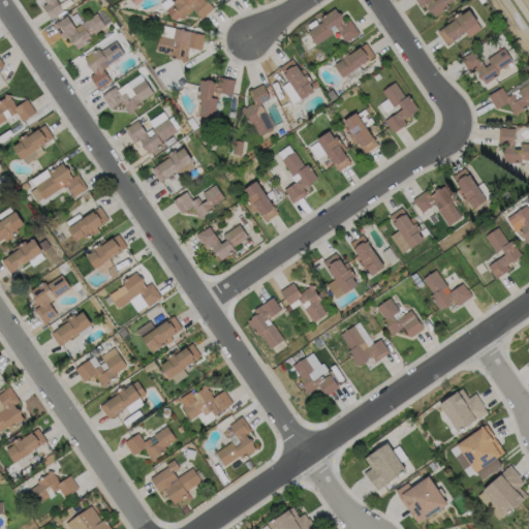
[(54,0),(62,10),(51,20),(41,6),(45,3),(43,0),(54,0)]
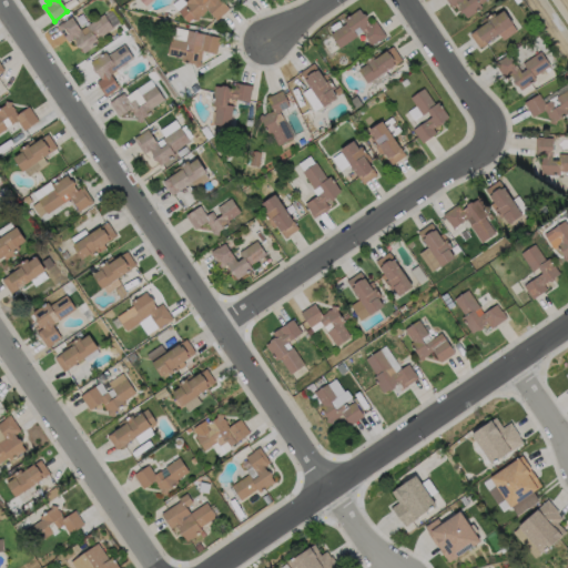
[(221,0),(229,9),(216,19),(206,9),(202,12),(203,13),(201,16),(199,16),(199,20),(192,19),(188,22),(172,4),(176,0),(221,0)]
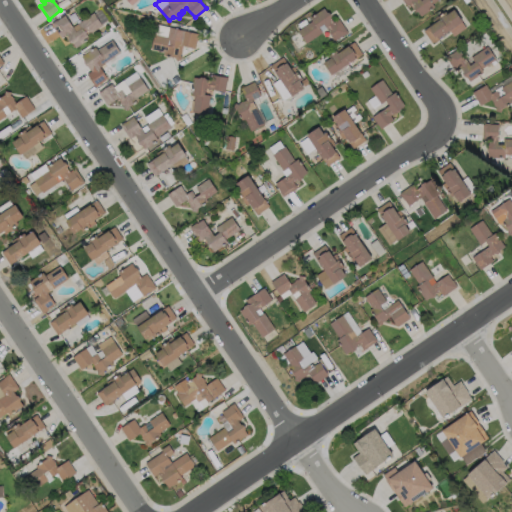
[(438,0),(432,4),(435,7),(421,16),(418,12),(416,12),(414,8),(414,6),(412,2),(406,6),(402,0),(438,0)]
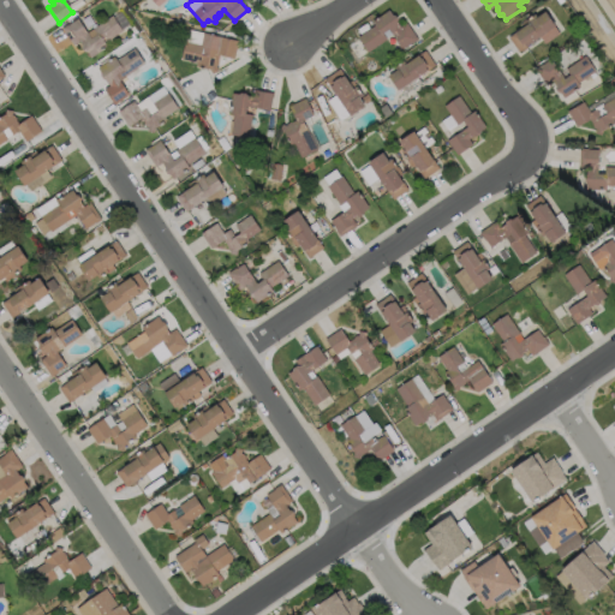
[(396,22),(400,27),(406,22),(417,39),(402,48),(388,29),(382,33),(387,39),(368,52),(357,37),(375,24),(372,21),(388,10),(392,15),(394,15),(398,18),(396,22)]
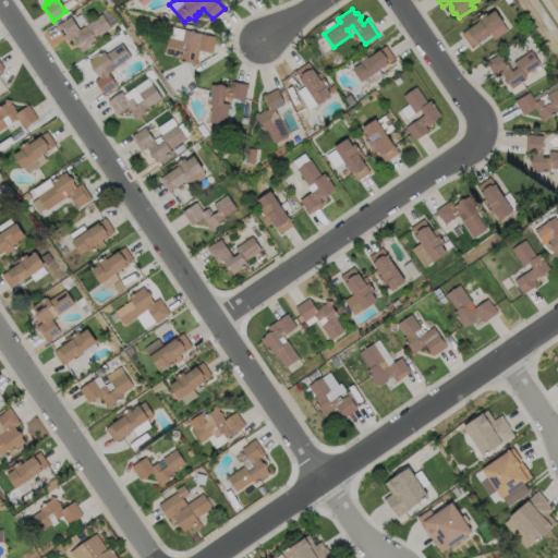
[(495,10),(509,29),(495,39),(490,33),(471,47),(461,33),(478,21),(476,19),(485,12),(487,15),(495,10)]
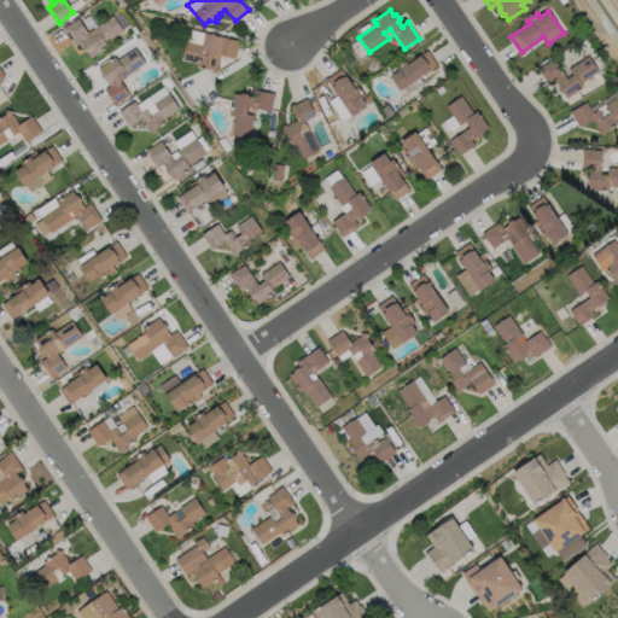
[(122,31),(104,44),(106,47),(91,58),(87,52),(85,52),(81,48),(82,46),(79,41),(73,46),(60,28),(66,23),(68,24),(77,17),(87,31),(92,28),(93,28),(111,16),(122,31)]
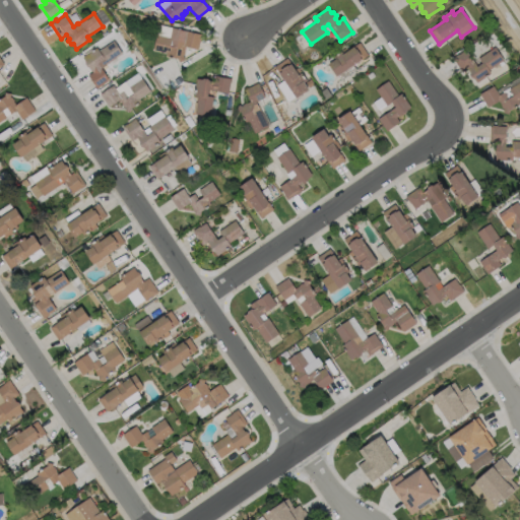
[(201,34),(197,49),(185,46),(184,50),(185,51),(184,55),(182,55),(184,59),(179,62),(177,58),(166,56),(167,52),(153,49),(159,24),(201,34)]
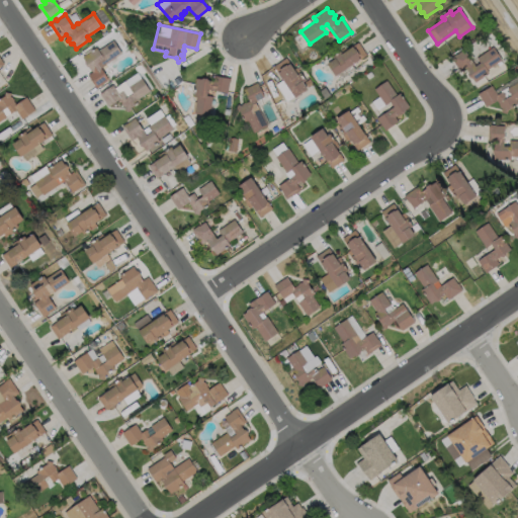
[(112,40),(120,53),(105,64),(101,59),(96,63),(108,79),(96,87),(87,74),(92,71),(89,67),(86,67),(84,63),(84,61),(82,57),(95,48),(98,51),(112,40)]
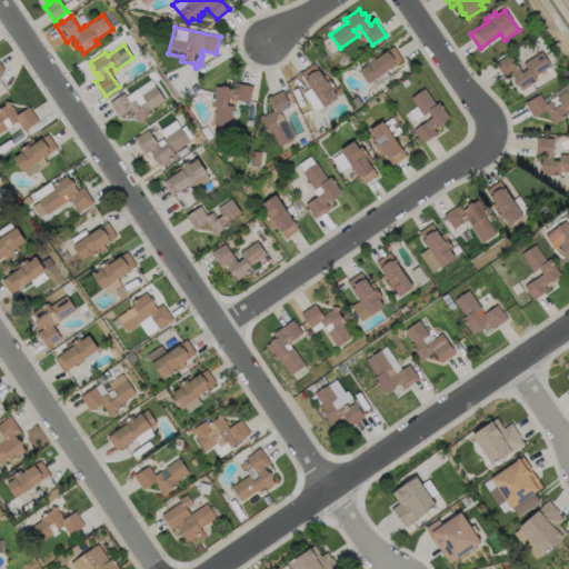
[(393,47),(402,60),(368,83),(359,70),(367,65),(365,61),(373,56),(376,59),(393,47)]
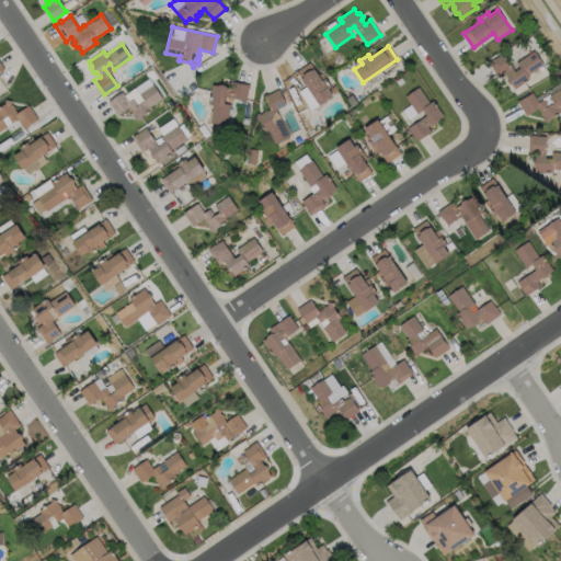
[(545,68),(540,71),(538,69),(528,76),(530,79),(515,90),(512,84),(510,84),(507,80),(507,78),(505,75),(499,78),(488,61),(494,57),(495,58),(503,53),(515,70),(519,68),(515,63),(535,49),(545,65),(542,66),(545,68)]
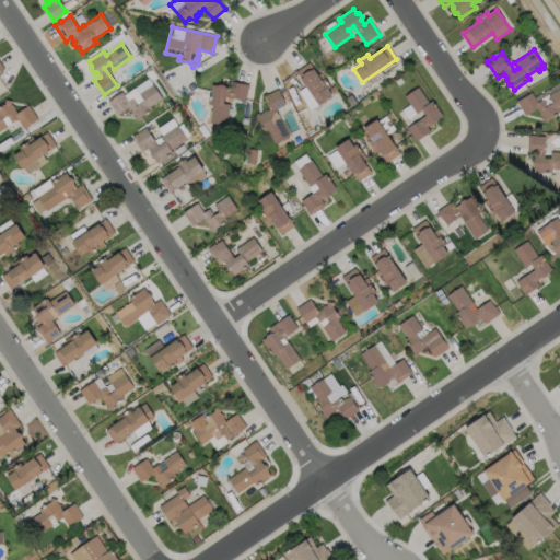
[(310,62),(317,74),(321,72),(330,88),(328,89),(333,96),(319,105),(296,71),(310,62)]
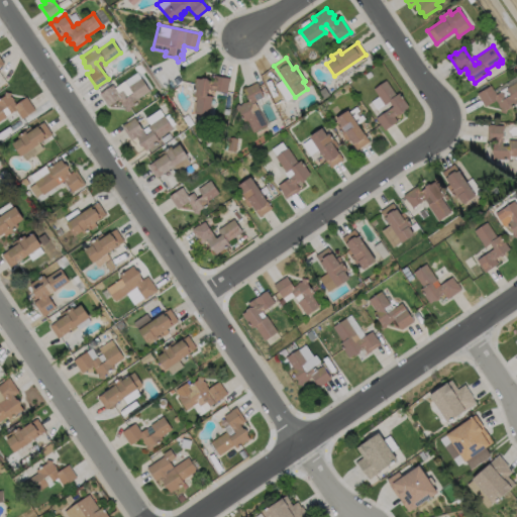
[(228,79),(226,92),(207,89),(206,96),(212,97),(208,115),(194,113),(194,111),(192,110),(194,102),(195,102),(196,95),(193,95),(195,79),(200,79),(202,78),(206,78),(208,80),(212,81),(213,76),(228,79)]
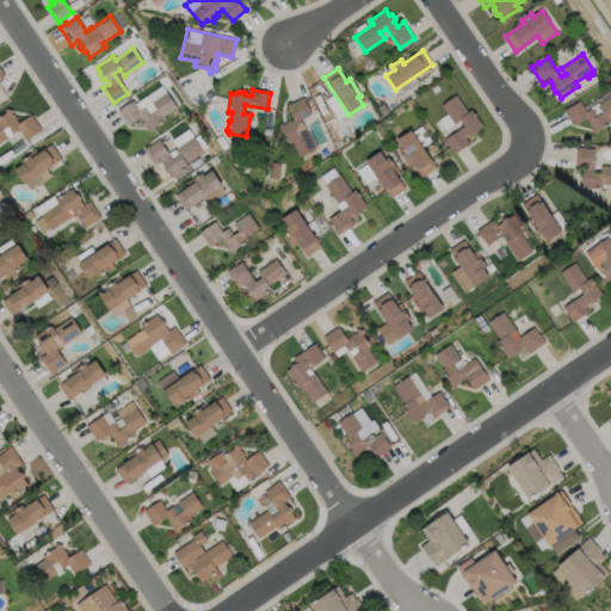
[(176,107),(162,117),(165,119),(153,128),(153,133),(146,131),(146,127),(143,127),(141,124),(142,122),(139,118),(127,127),(117,111),(133,100),(140,111),(144,107),(149,115),(155,110),(150,103),(166,93),(176,107)]
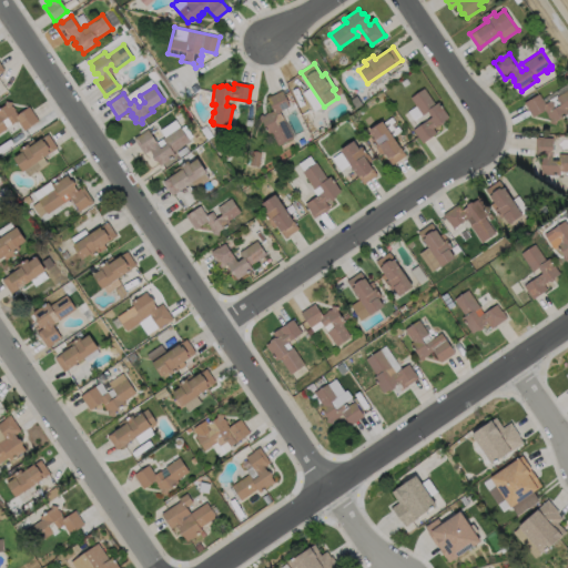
[(424,88),(435,104),(438,102),(449,117),(444,121),(444,123),(442,125),(438,124),(433,128),(436,133),(423,143),(413,130),(432,117),(427,111),(423,115),(411,98),(424,88)]
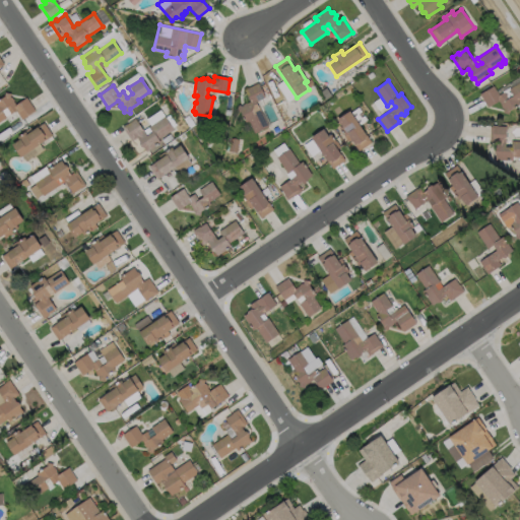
[(256,102),(268,126),(254,133),(248,121),(246,123),(241,112),(237,111),(238,105),(242,106),(242,105),(245,104),(246,104),(250,102),(245,89),(258,82),(265,96),(256,102)]
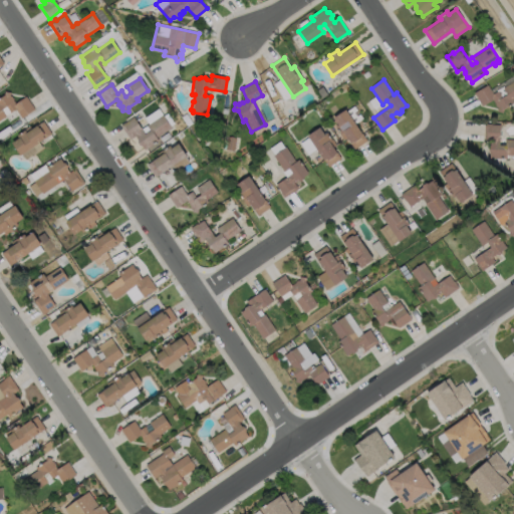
[(513,99),(513,100),(513,103),(504,108),(503,112),(497,111),(498,107),(497,107),(495,105),(496,103),(493,99),(482,106),(475,93),(488,85),(493,94),(498,91),(502,98),(507,95),(503,88),(513,81),(513,99)]
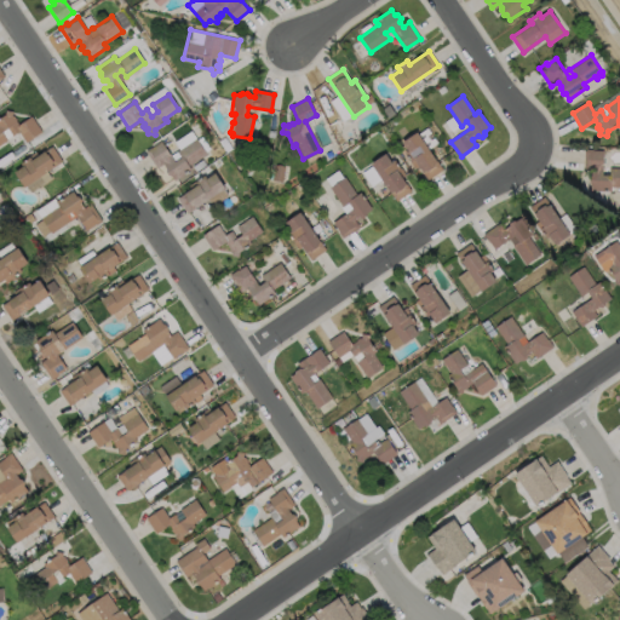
[(16,120),(18,125),(30,116),(41,131),(26,142),(18,132),(12,136),(11,135),(5,138),(6,141),(0,144),(0,118),(4,115),(5,110),(12,112),(11,115),(13,116),(16,120)]
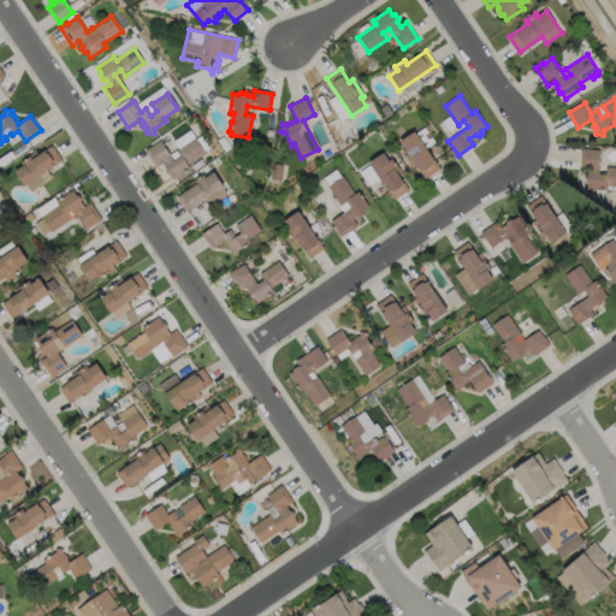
[(415,131),(415,134),(425,126),(436,142),(426,148),(440,169),(425,179),(412,160),(409,161),(402,153),(406,150),(400,142),(415,131)]
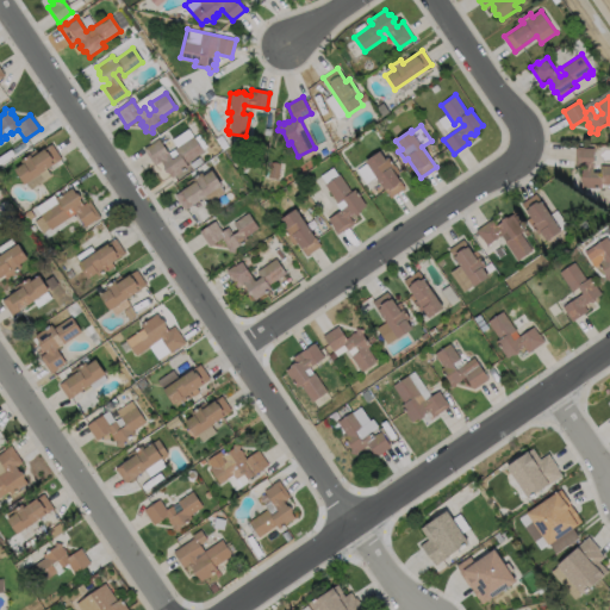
[(201,151),(185,163),(187,167),(170,178),(168,173),(165,173),(162,169),(163,166),(160,162),(154,166),(142,149),(148,145),(157,138),(167,153),(176,147),(172,139),(187,129),(192,136),(193,138),(198,135),(206,147),(200,150),(201,151)]
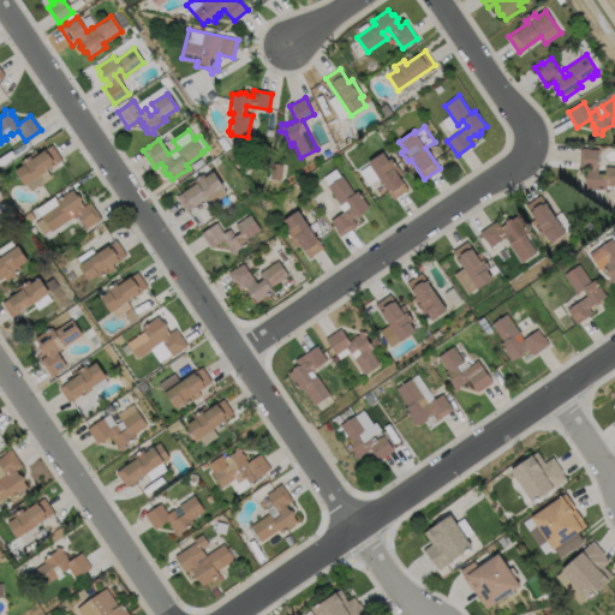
[(51,145),(60,161),(46,171),(51,177),(31,191),(25,185),(23,186),(13,171),(22,166),(19,162),(29,156),(30,159),(51,145)]
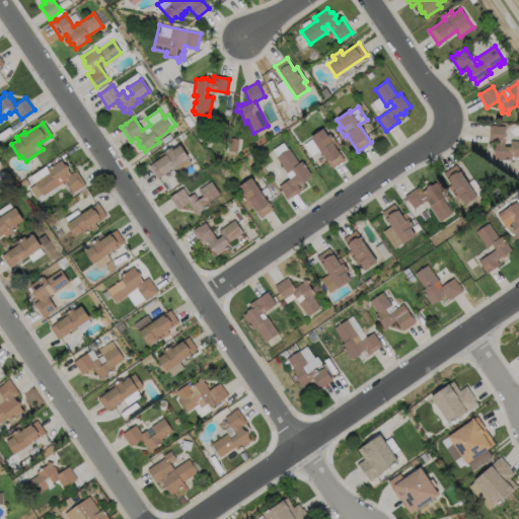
[(504,147),(511,147),(512,141),(518,141),(518,156),(512,156),(512,160),(495,160),(495,154),(494,152),(494,148),(496,147),(496,142),(490,142),(491,125),(496,126),(505,127),(504,147)]
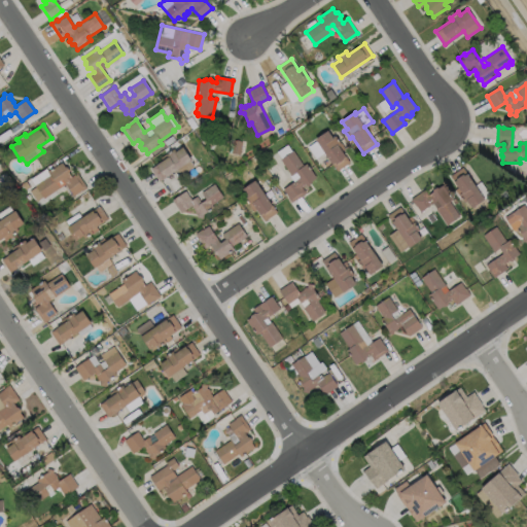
[(328,131),(334,138),(336,136),(342,144),(339,146),(350,163),(338,171),(316,140),(328,131)]
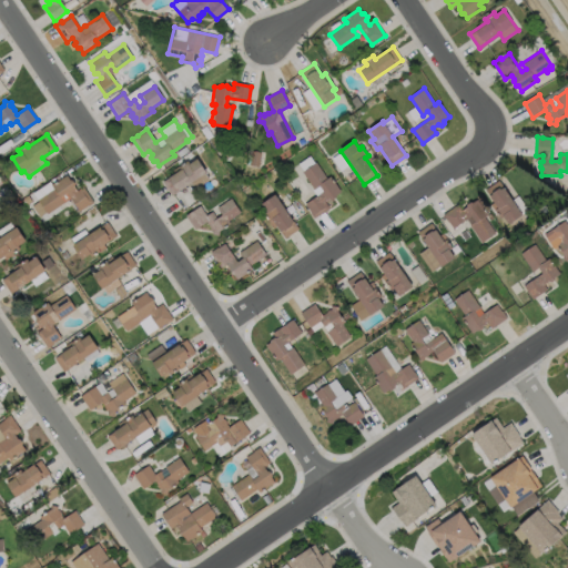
[(198,159),(206,172),(172,195),(162,182),(180,170),(179,166),(188,161),(190,163),(198,159)]
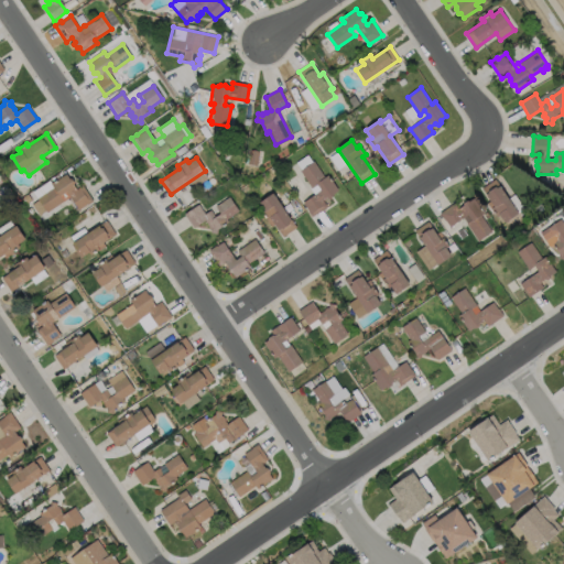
[(313,161),(324,177),(327,175),(338,191),(334,194),(333,196),(329,198),(327,197),(323,201),(326,206),(312,217),(307,212),(308,210),(303,203),(314,195),(310,188),(312,187),(300,171),(313,161)]
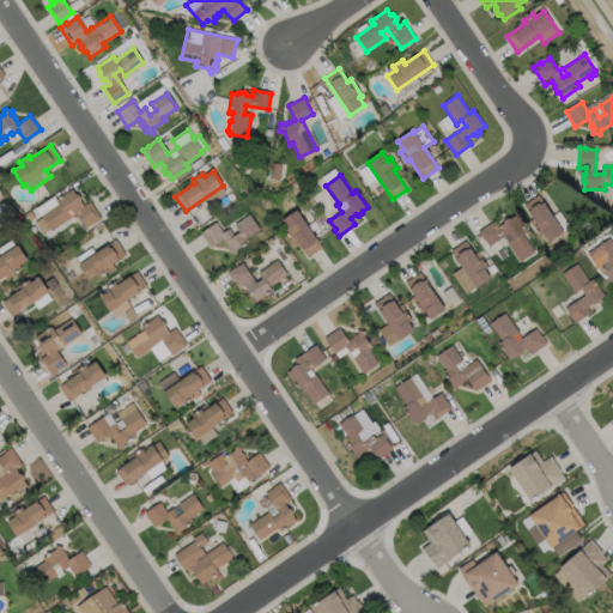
[(78,195),(80,199),(79,201),(83,206),(89,201),(101,219),(93,223),(84,229),(76,214),(50,231),(49,230),(41,235),(32,223),(41,217),(40,216),(58,204),(54,199),(58,198),(71,189),(74,194),(78,195)]
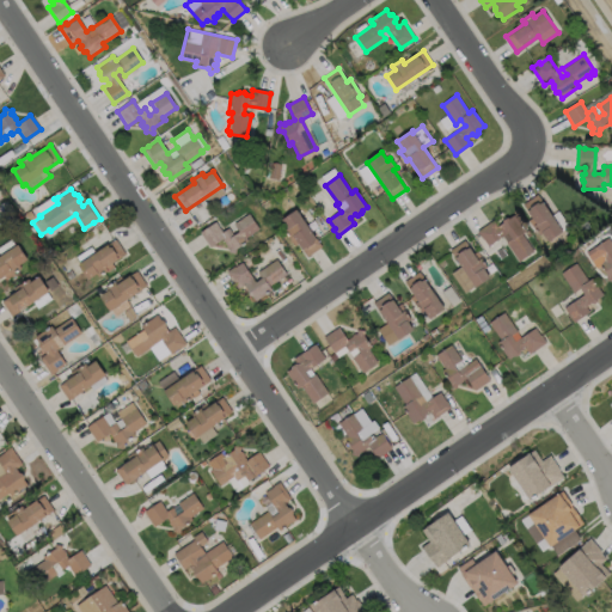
[(563,232),(549,242),(543,234),(540,236),(534,227),(537,225),(524,206),(538,195),(563,232)]
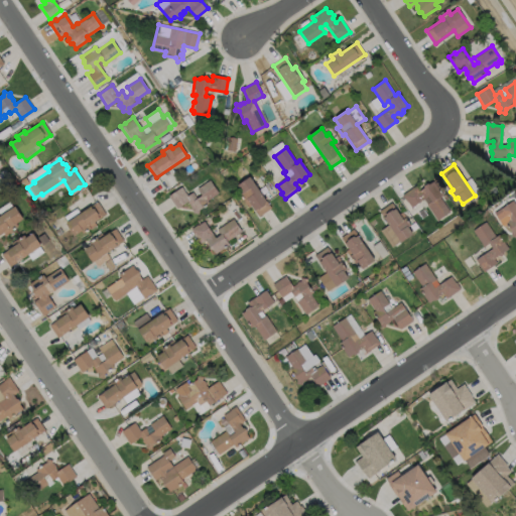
[(250,176),(271,208),(258,217),(247,201),(245,202),(240,194),(242,192),(237,185),(250,176)]
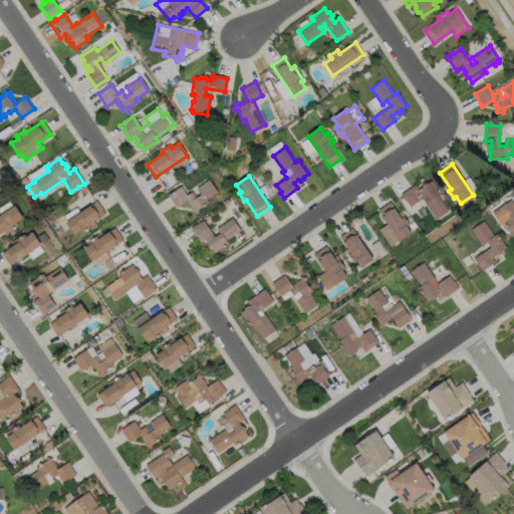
[(218,193),(207,200),(208,202),(199,209),(198,213),(192,212),(192,208),(191,208),(189,205),(189,204),(187,201),(176,208),(168,195),(181,186),(187,195),(192,192),(196,198),(201,195),(197,188),(209,180),(218,193)]
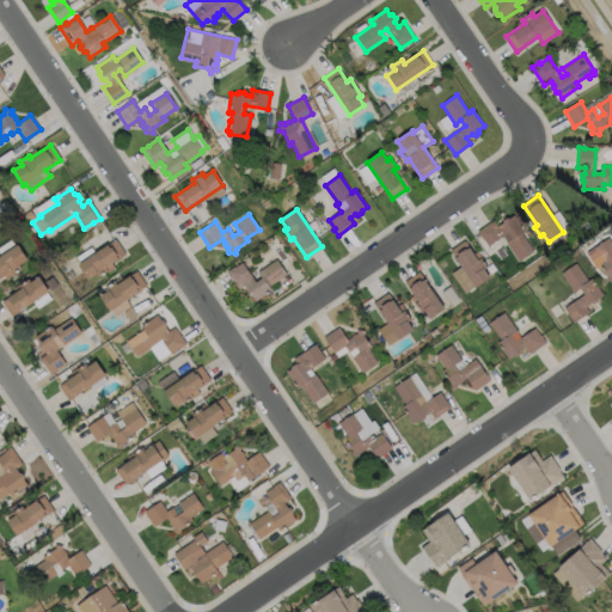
[(514,214),(526,231),(521,233),(533,251),(519,261),(506,242),(507,242),(503,236),(488,245),(483,238),(483,239),(477,231),(494,220),(499,226),(502,222),(503,220),(507,218),(509,218),(514,214)]
